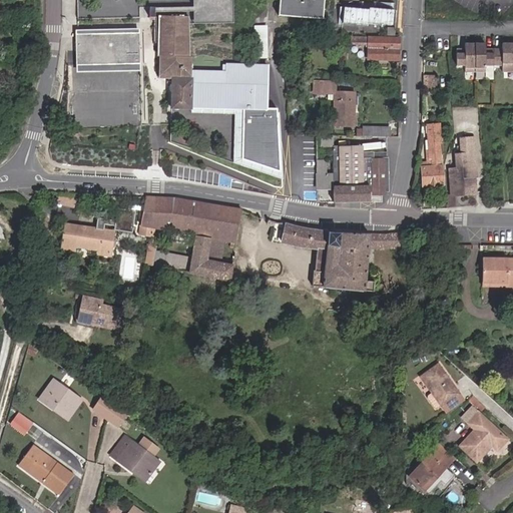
[(159,16),(187,17),(186,0),(161,0),(160,9),(159,16)]
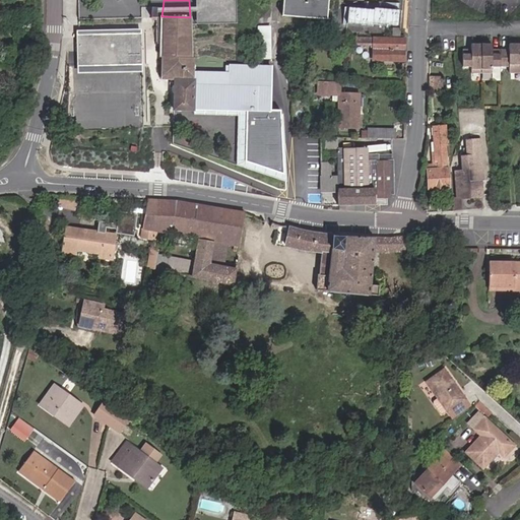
[(237,24),(236,0),(195,0),(196,25),(237,24)]
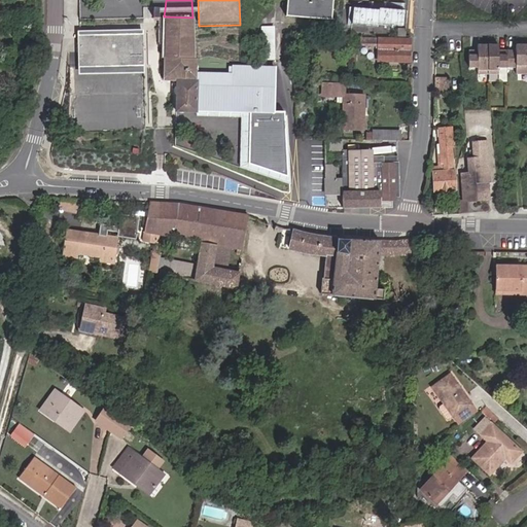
[(287,0),(286,21),(330,23),(332,0),(287,0)]
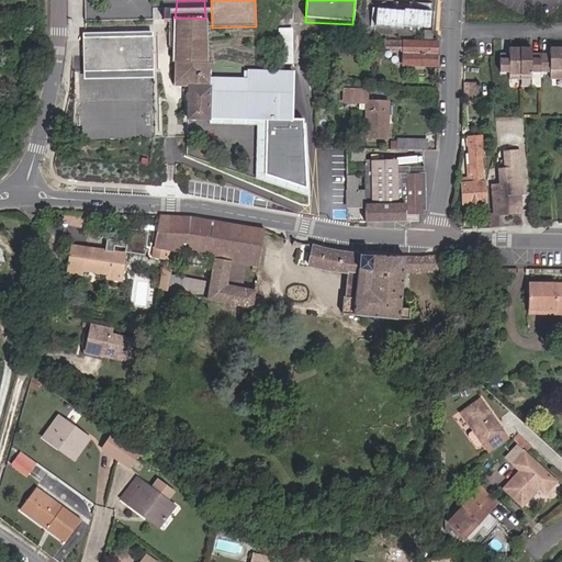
[(395,37),(395,17),(370,15),(370,36),(395,37)]
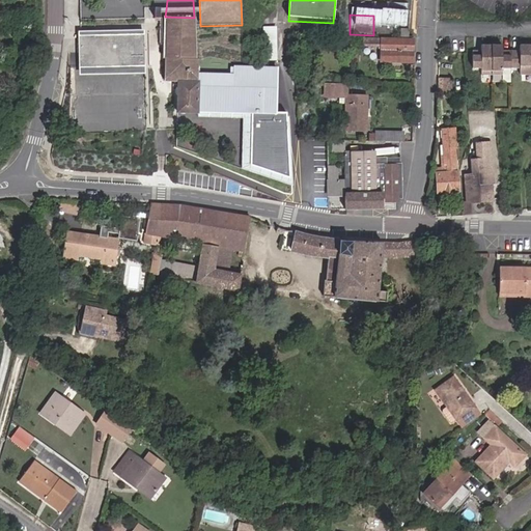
[(165,17),(164,49),(194,50),(194,18),(165,17)]
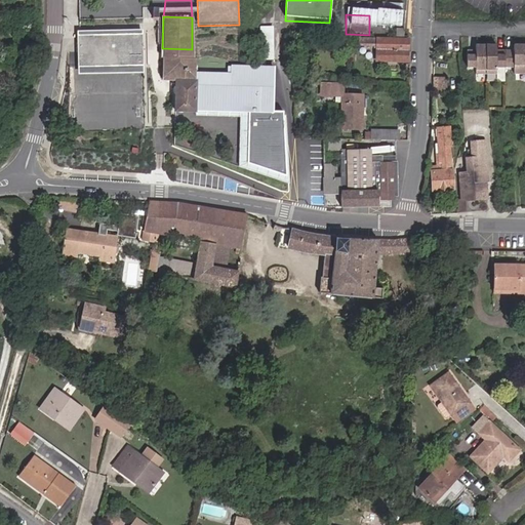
[(273,19),(258,19),(259,53),(273,53),(273,19)]
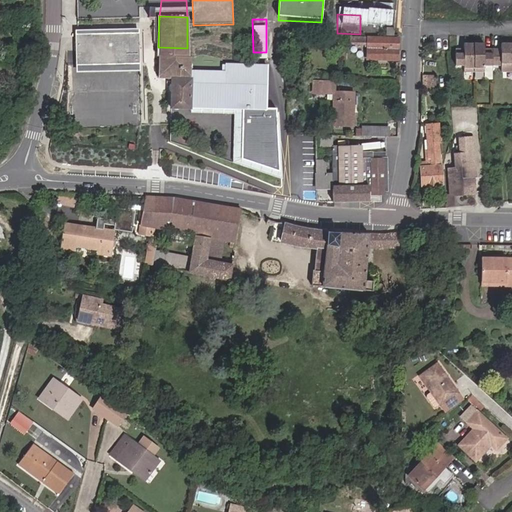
[(139,58),(138,27),(74,28),(75,59),(139,58)]
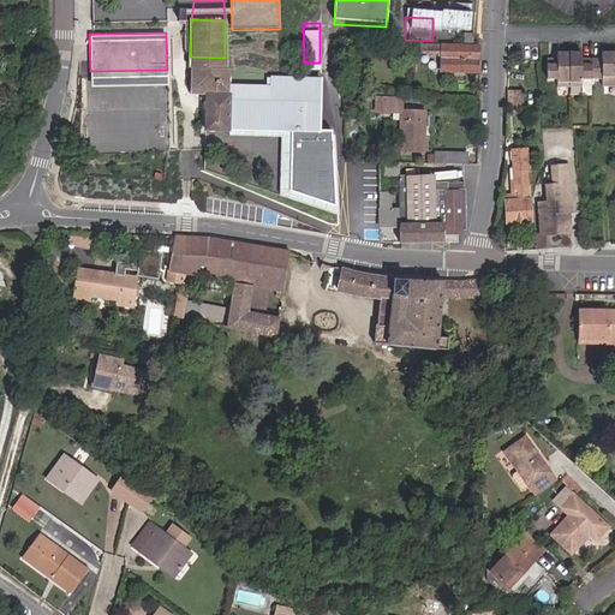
[(464,33),(464,45),(473,45),(475,34),(464,33)]
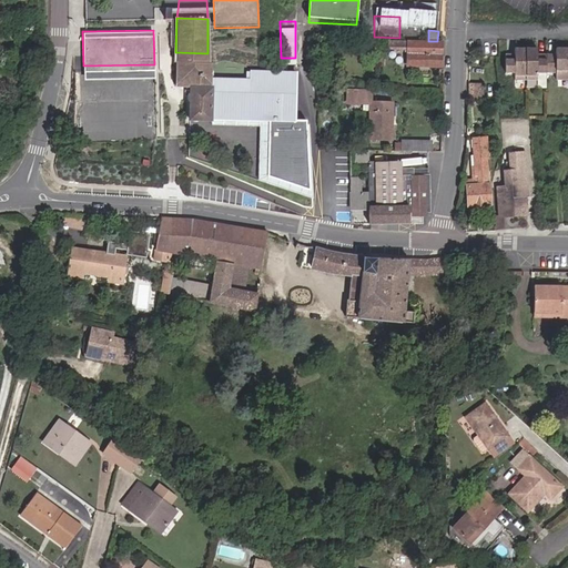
[(443,42),(397,40),(396,49),(409,49),(409,67),(442,68),(443,54),(443,42)]
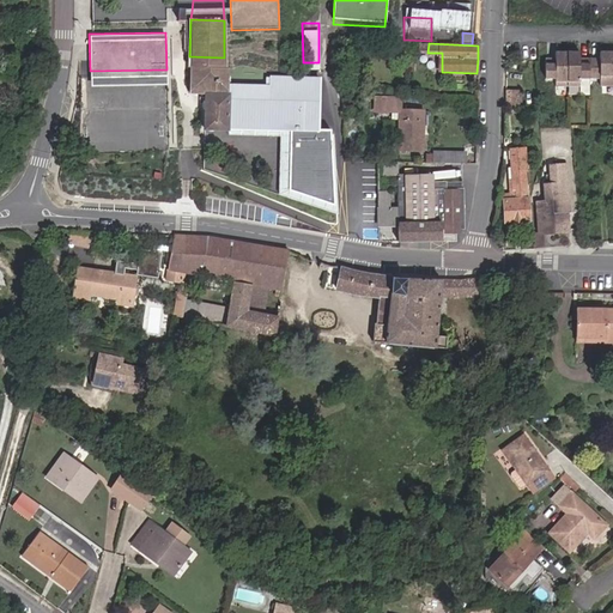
[(568,85),(568,52),(556,52),(556,58),(546,58),(545,78),(556,78),(556,85),(568,85)]
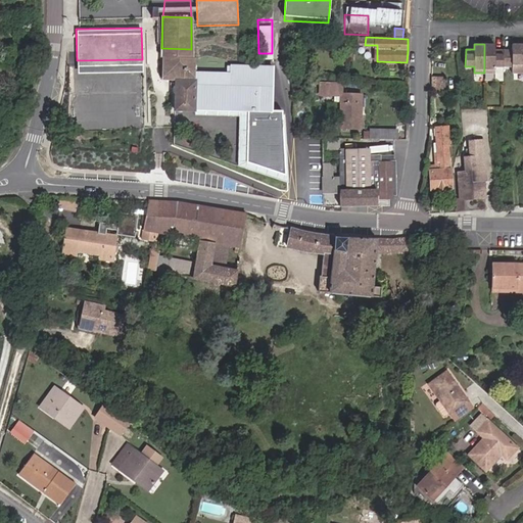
[(504,66),(504,50),(494,49),(494,44),(484,44),(484,73),(494,73),(494,66),(504,66)]
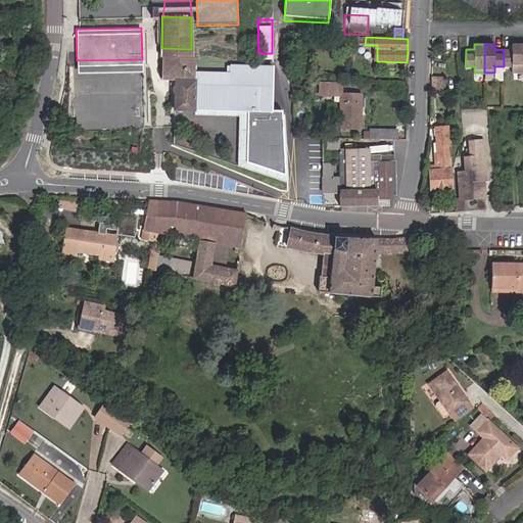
[(522,73),(522,44),(512,44),(512,50),(504,50),(504,66),(504,68),(512,68),(512,74),(522,73)]
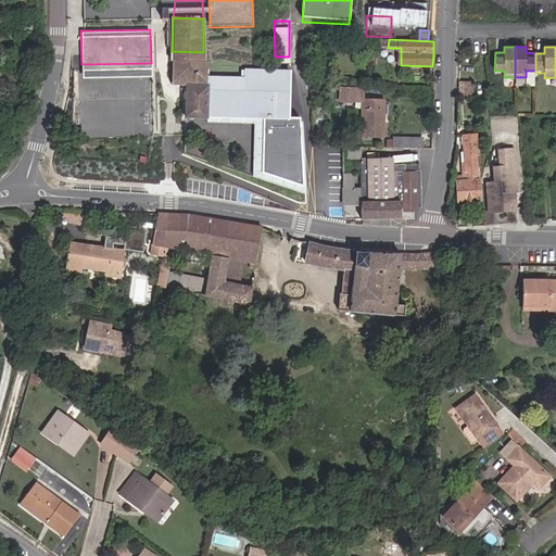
[(203,52),(172,51),(172,89),(186,89),(186,74),(202,74),(203,61),(203,52)]
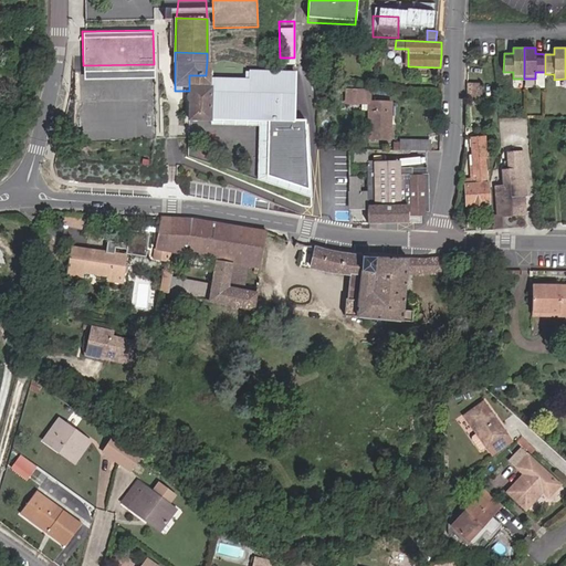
[(296,121),(297,73),(248,72),(248,81),(209,81),(209,75),(206,75),(189,75),(189,91),(189,123),(212,123),(212,119),(266,119),(266,169),(306,191),(306,121),(296,121)]
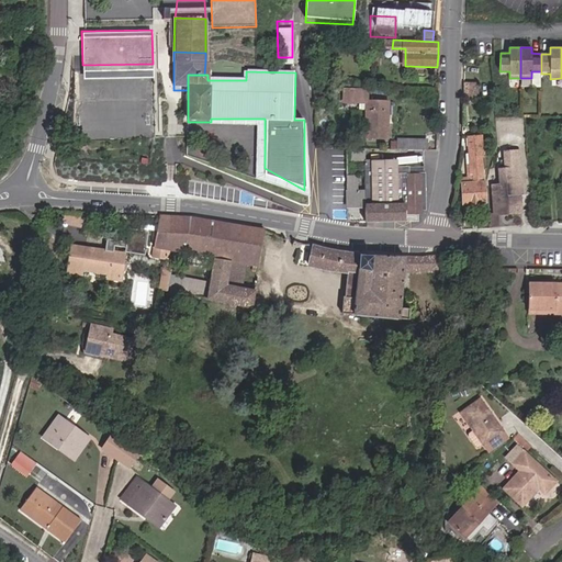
[(346,102),(369,103),(370,90),(352,89),(347,89),(346,102)]
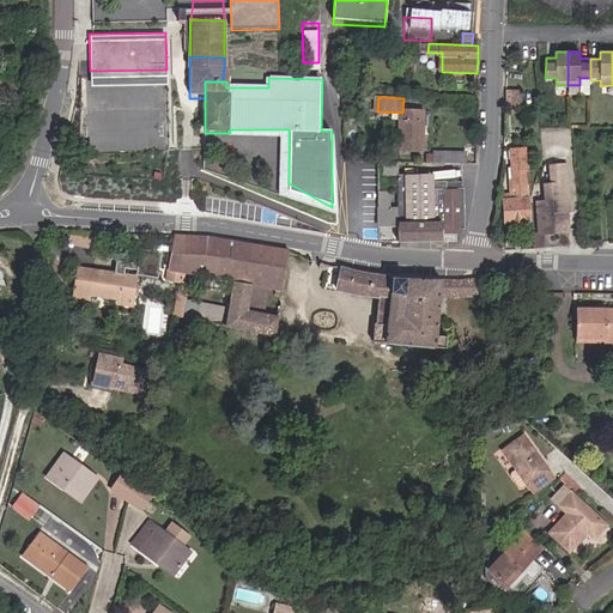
[(424,113),(402,113),(402,151),(424,151),(424,113)]
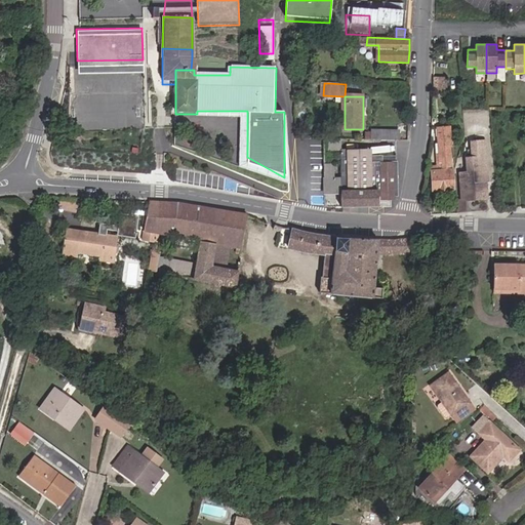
[(247,157),(247,111),(197,111),(197,114),(197,116),(239,116),(239,152),(247,157)]
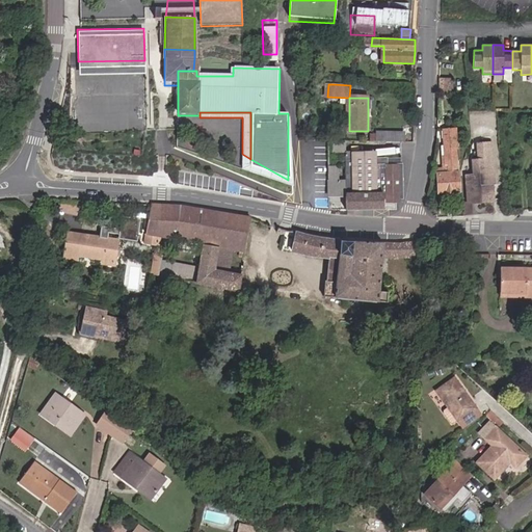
[(379,142),(406,142),(406,133),(379,132),(379,142)]
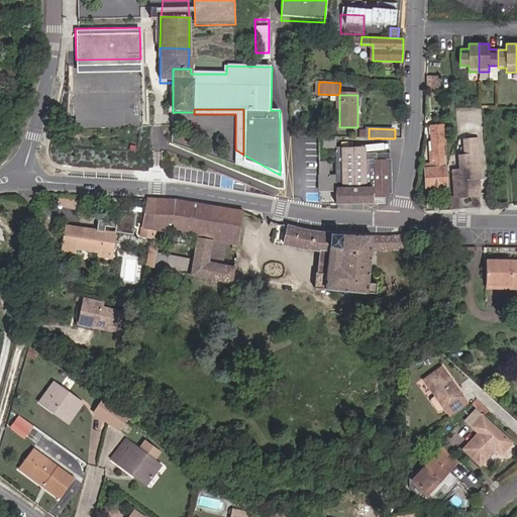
[(446,152),(445,133),(431,134),(433,160),(431,161),(430,164),(425,165),(426,189),(448,187),(447,167),(445,167),(445,160),(444,160),(443,152),(446,152)]
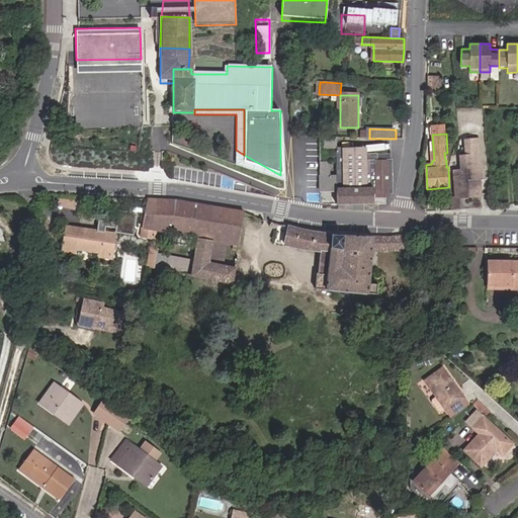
[(319,138),(319,147),(336,147),(336,138),(319,138)]
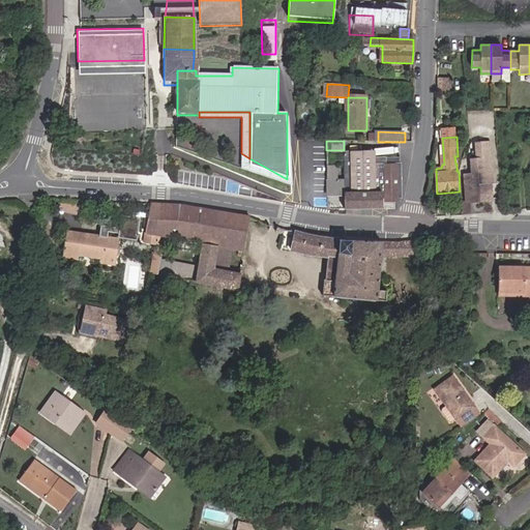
[(492,200),(491,184),(492,184),(490,141),(475,142),(476,158),(470,158),(471,174),(464,175),(466,202),(462,202),(463,212),(470,212),(470,202),(492,200)]
